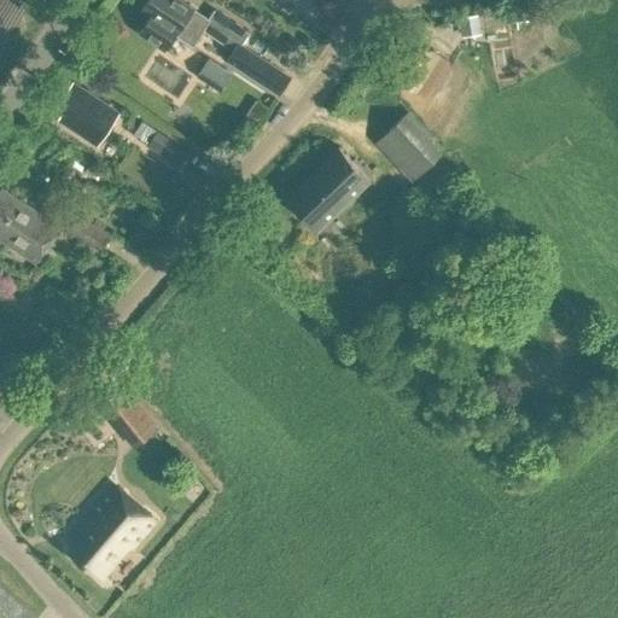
[(203,31),(232,51),(226,60),(280,95),(291,77),(242,46),(250,34),(214,10),(208,19),(194,9),(180,0),(147,0),(143,7),(151,13),(138,33),(164,50),(175,33),(178,34),(194,45),(203,31)]
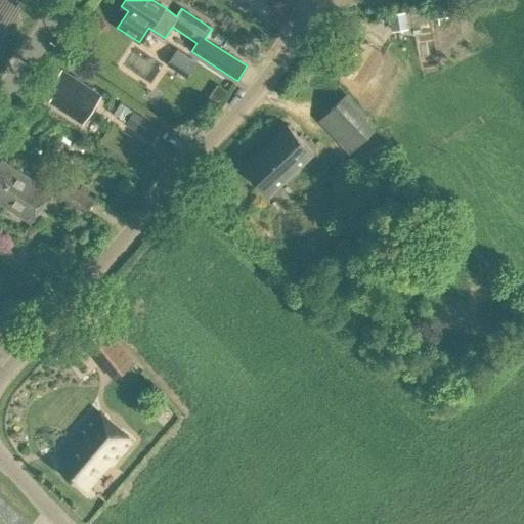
[(232,0),(246,8),(251,0),(232,0)]
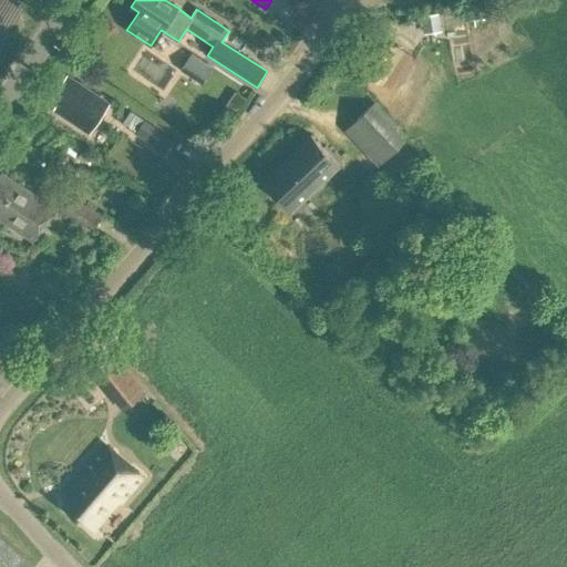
[(507,0),(491,3),(493,13),(493,16),(509,12),(509,10),(507,0)]
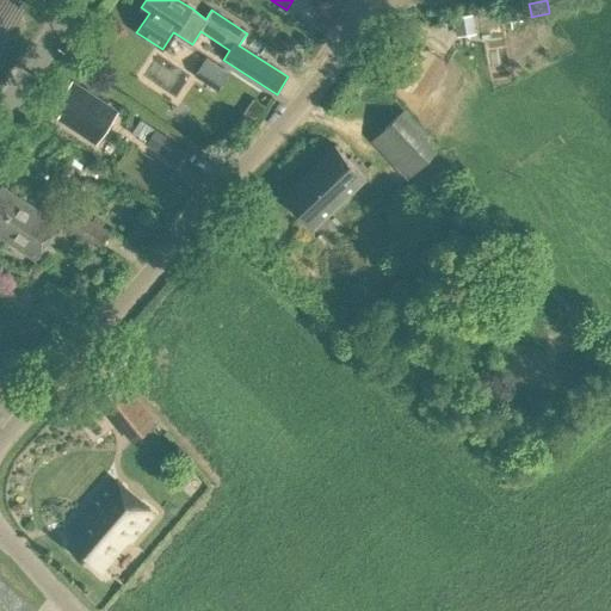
[(523,11),(507,11),(508,23),(524,22),(523,11)]
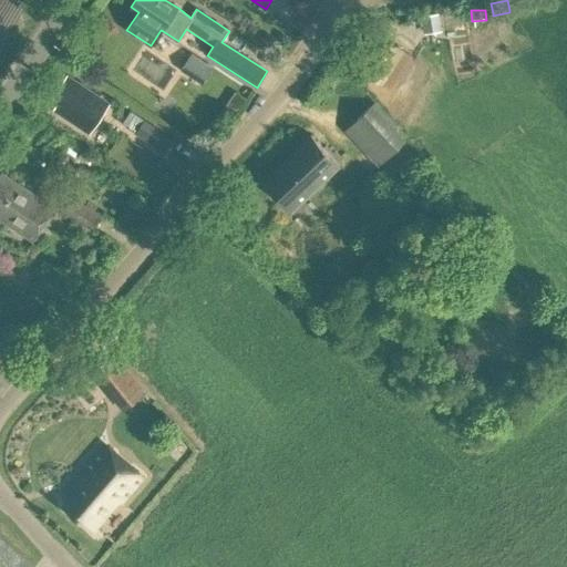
[(421,16),(424,33),(442,31),(439,12),(421,16)]
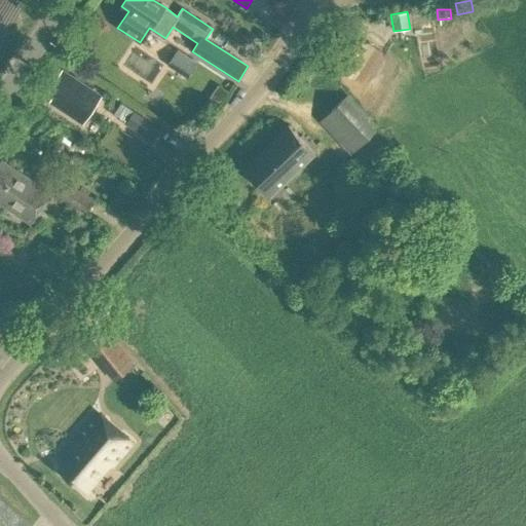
[(381,52),(373,47),(351,34),(332,65),(353,79),(361,84),(381,52)]
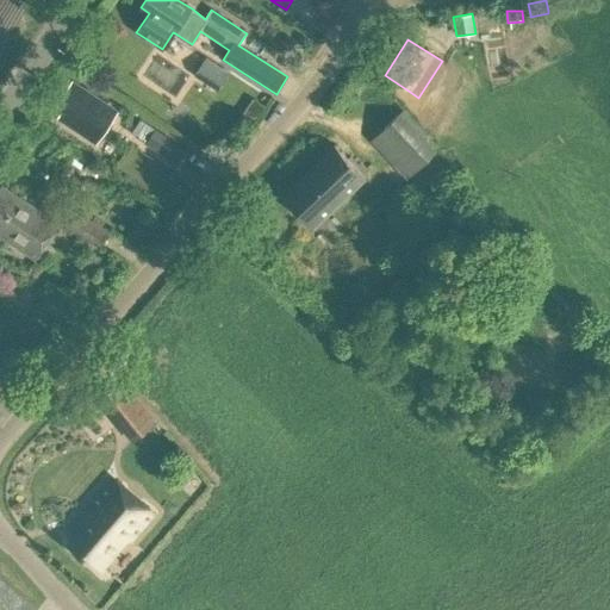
[(118,112),(73,82),(54,109),(61,113),(58,118),(95,144),(118,112)]
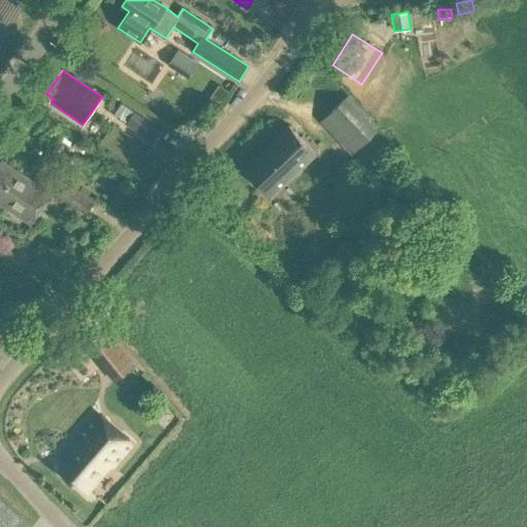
[(377,130),(345,97),(319,120),(351,154),(377,130)]
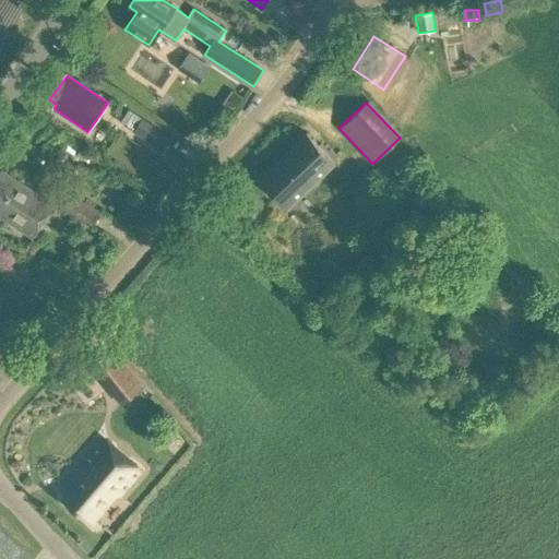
[(171,137),(142,117),(133,132),(163,151),(171,137)]
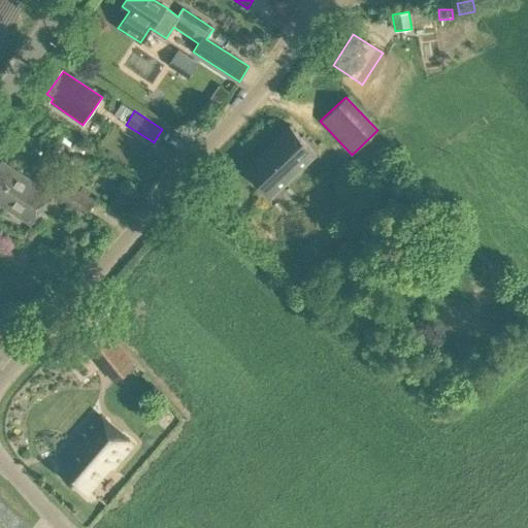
[(242,167),(271,198),(318,155),(289,125),(242,167)]
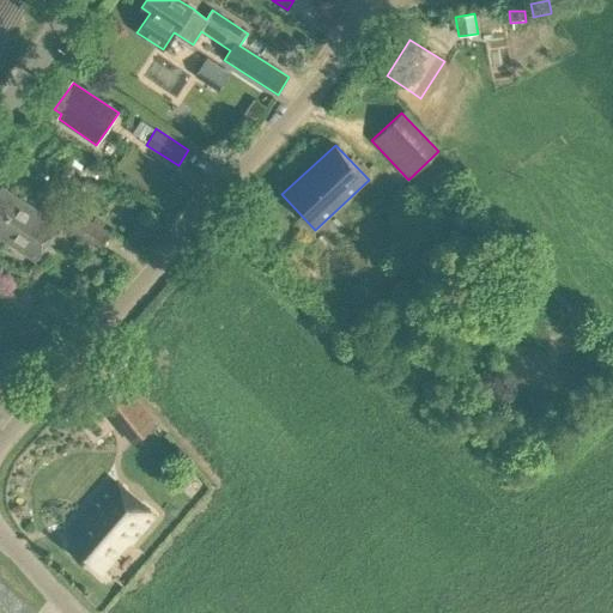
[(37,211),(2,188),(0,190),(0,232),(4,235),(1,238),(35,261),(61,222),(40,207),(37,211)]
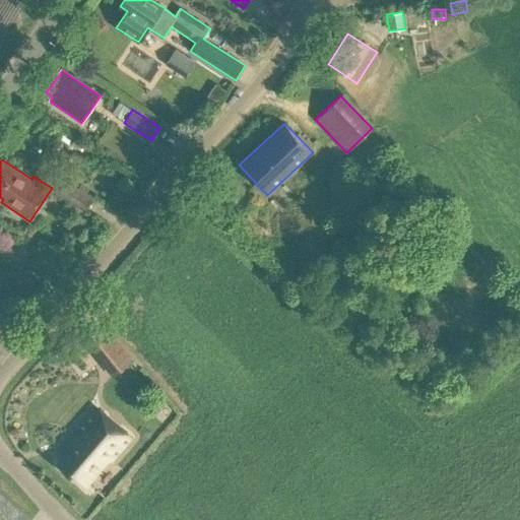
[(84,212),(93,199),(69,182),(59,196),(84,212)]
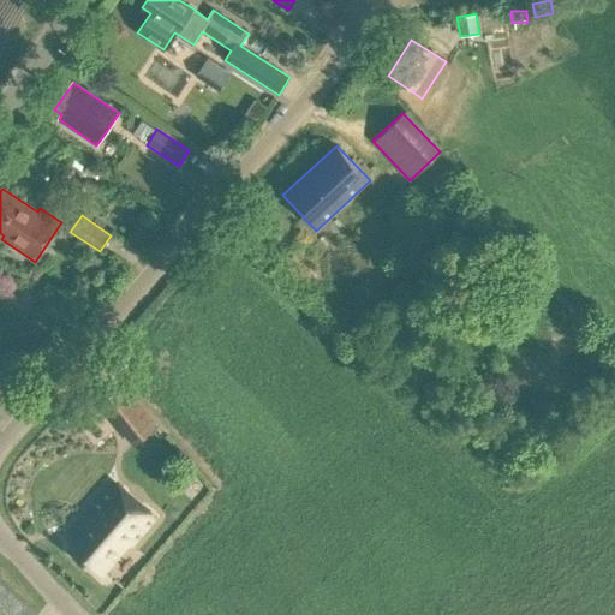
[(135,227),(126,240),(142,251),(150,238),(135,227)]
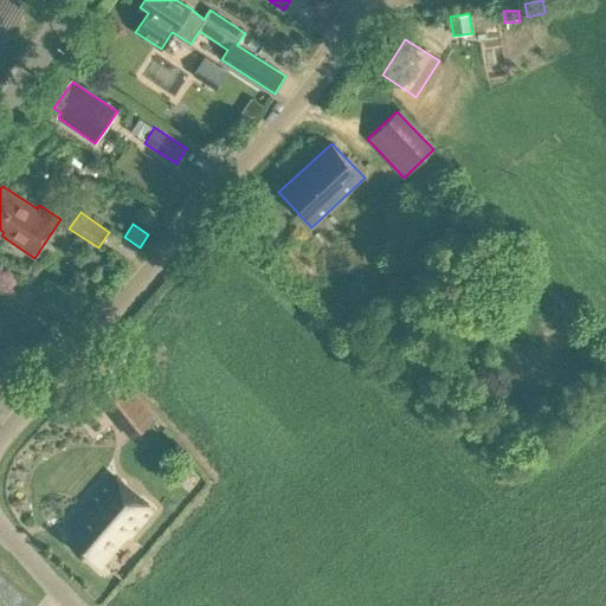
[(0,366),(12,375),(19,365),(5,354),(0,361),(0,366)]
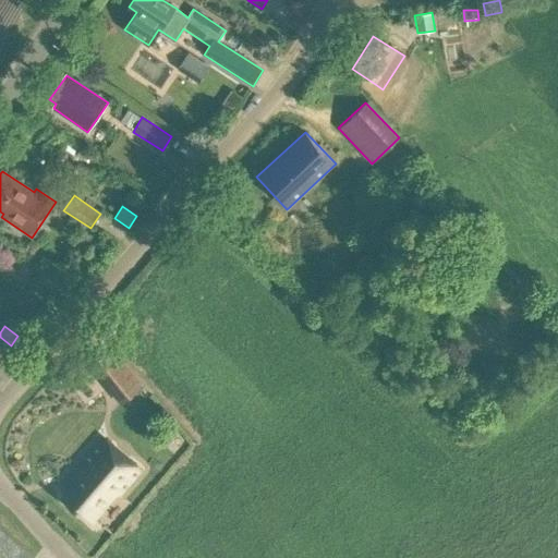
[(112,347),(92,364),(110,386),(117,381),(129,398),(143,387),(131,371),(112,347)]
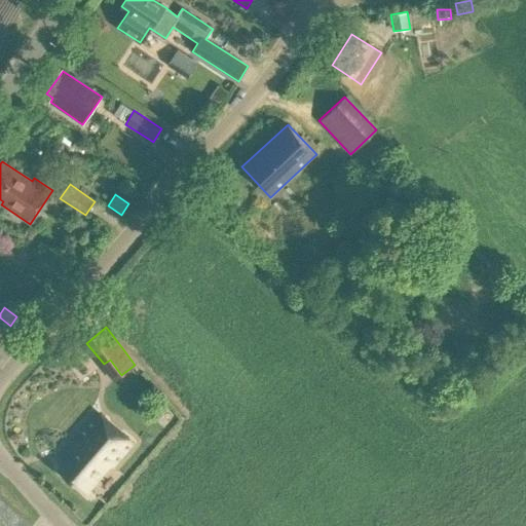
[(66,460),(60,468),(62,471),(85,491),(110,463),(111,464),(112,465),(130,444),(97,415),(65,452),(69,456),(70,456),(66,460)]
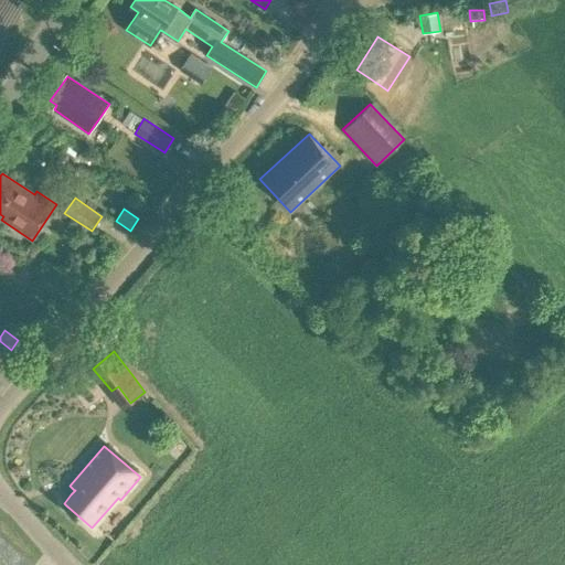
[(0,564),(31,564),(0,536),(0,564)]
